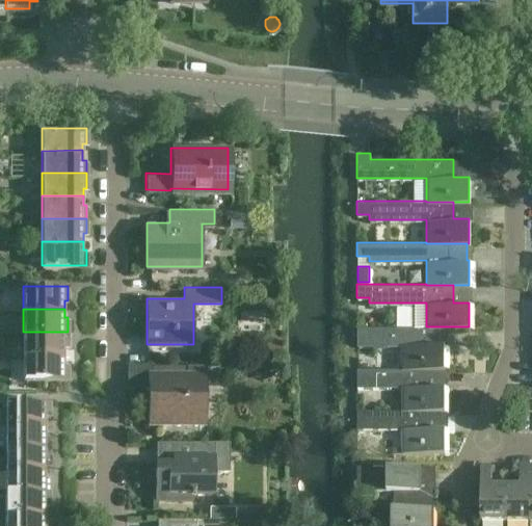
[(357,325),(357,344),(401,344),(401,363),(398,363),(398,367),(398,368),(401,368),(445,368),(445,326),(426,326),(426,325),(357,325)]
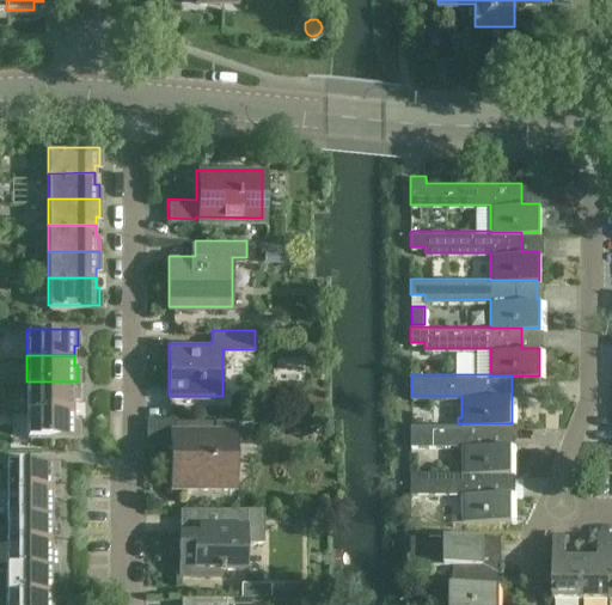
[(78,382),(26,382),(26,408),(68,408),(74,408),(74,407),(74,397),(78,397),(78,382)]
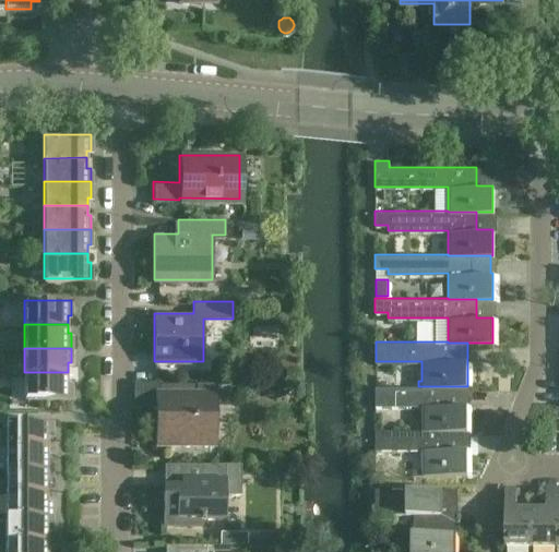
[(62,372),(24,372),(24,396),(71,396),(71,381),(68,381),(68,372),(62,372)]
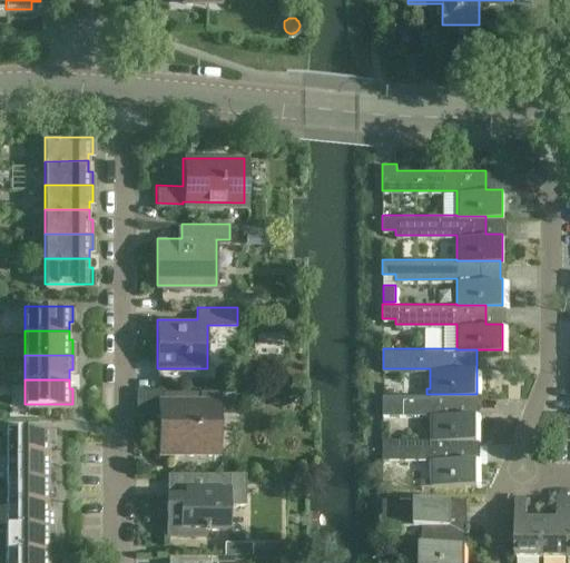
[(393,379),(383,379),(383,393),(396,393),(396,383),(393,379)]
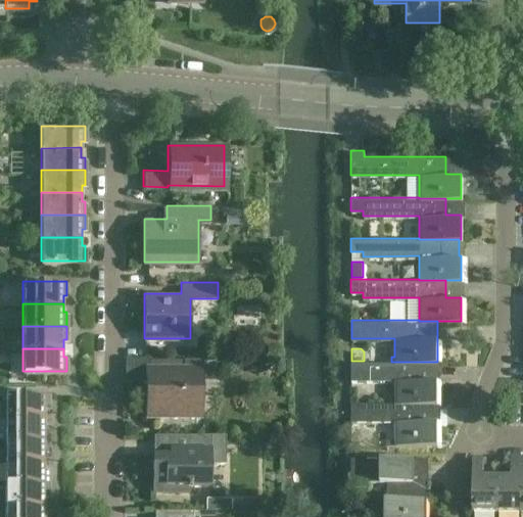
[(198,408),(197,359),(197,357),(148,357),(148,408),(198,408)]
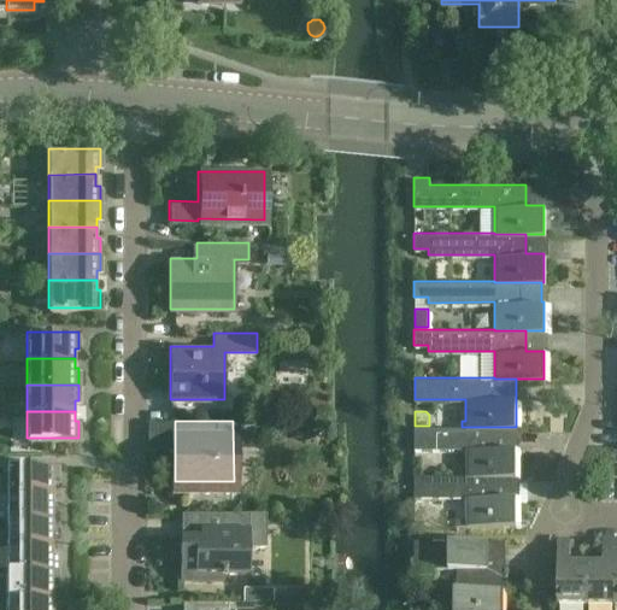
[(465,446),(465,474),(465,475),(495,475),(515,475),(515,446),(509,446),(509,438),(516,438),(516,427),(465,427),(462,427),(462,426),(415,426),(415,447),(465,446)]
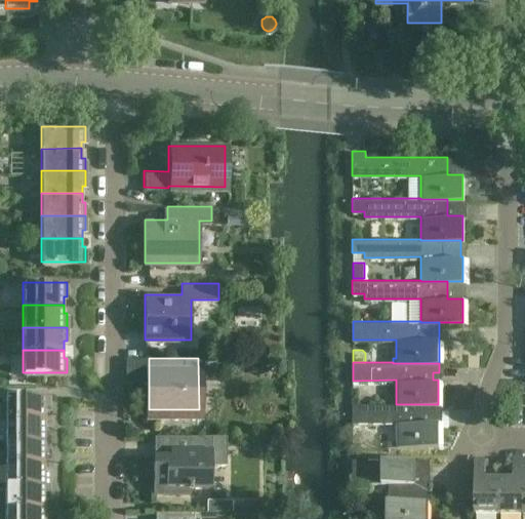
[(48,394),(4,394),(4,416),(40,416),(45,416),(45,408),(48,408),(48,394)]
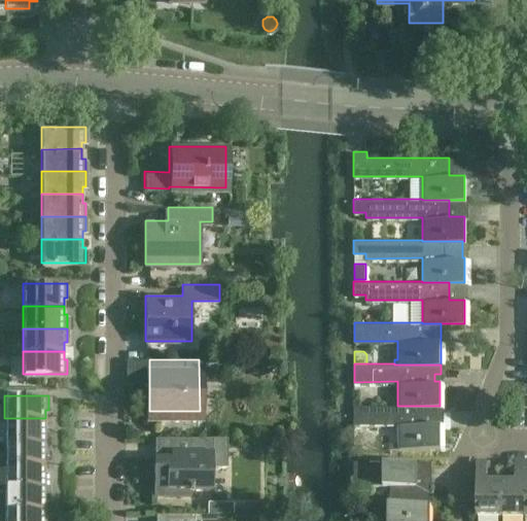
[(423,423),(423,406),(397,406),(397,405),(354,405),(354,423),(397,423),(397,442),(389,442),(389,447),(440,447),(440,423),(423,423)]
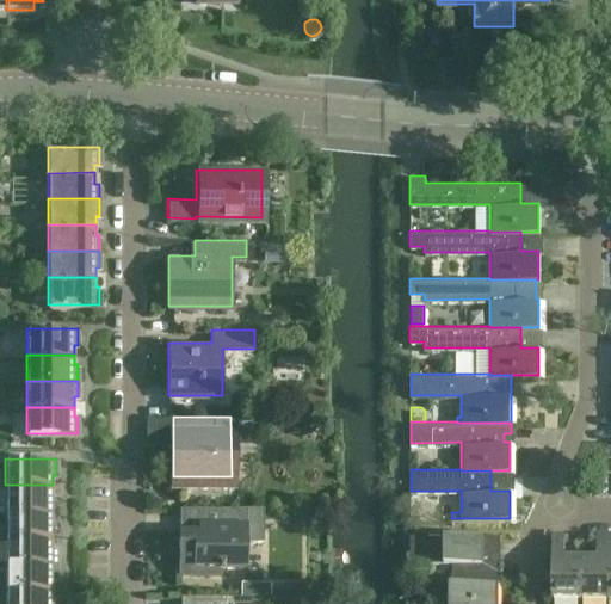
[(47,485),(5,485),(5,510),(56,510),(56,494),(53,494),(53,485),(47,485)]
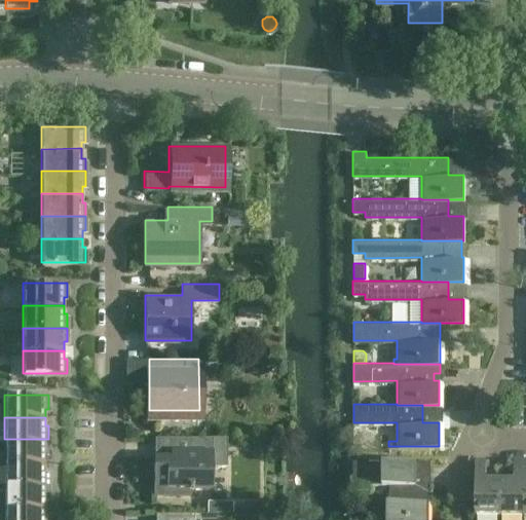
[(170,453),(154,453),(154,492),(189,492),(189,487),(211,487),(211,463),(226,463),(226,435),(170,435),(170,453)]
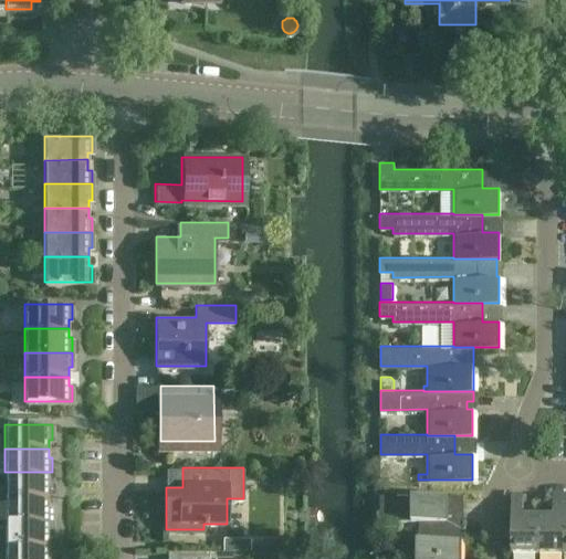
[(52,472),(4,472),(4,496),(44,496),(49,496),(49,487),(52,487),(52,472)]
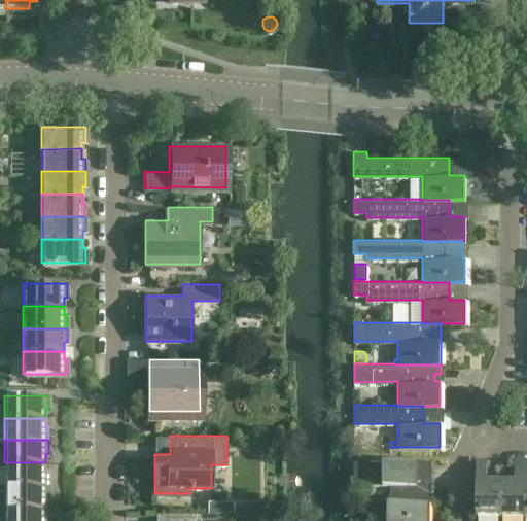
[(500,513),(500,478),(487,478),(487,457),(476,457),(476,513),(500,513)]
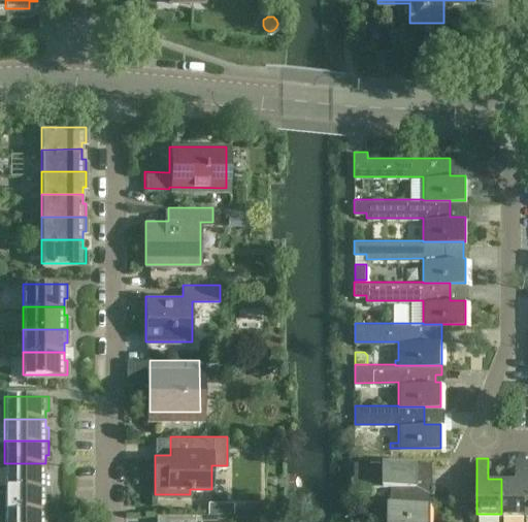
[(525,514),(525,458),(516,458),(516,479),(501,479),(501,514),(525,514)]
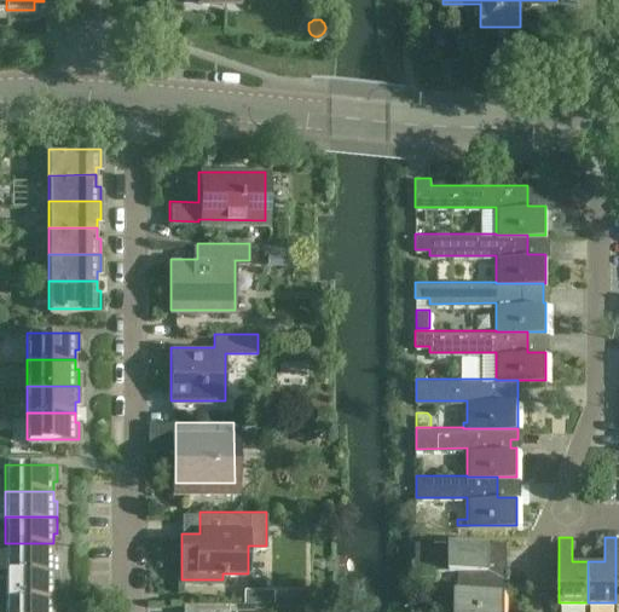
[(458,569),(458,587),(455,587),(453,611),(503,611),(503,575),(507,575),(507,541),(416,541),(416,575),(437,575),(437,569),(458,569)]
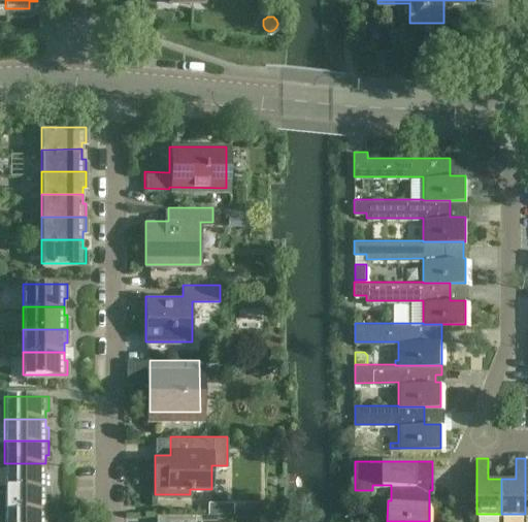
[(41,463),(4,463),(4,486),(48,486),(48,471),(45,471),(45,463),(41,463)]
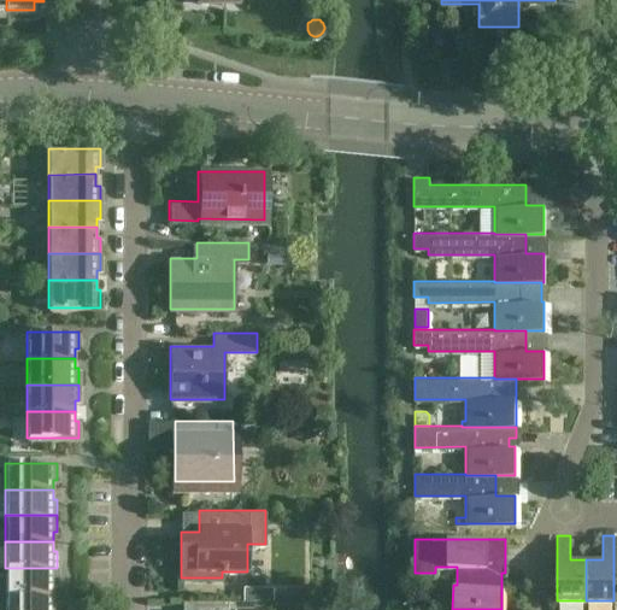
[(57,568),(5,568),(5,593),(48,593),(53,593),(53,584),(57,584),(57,568)]
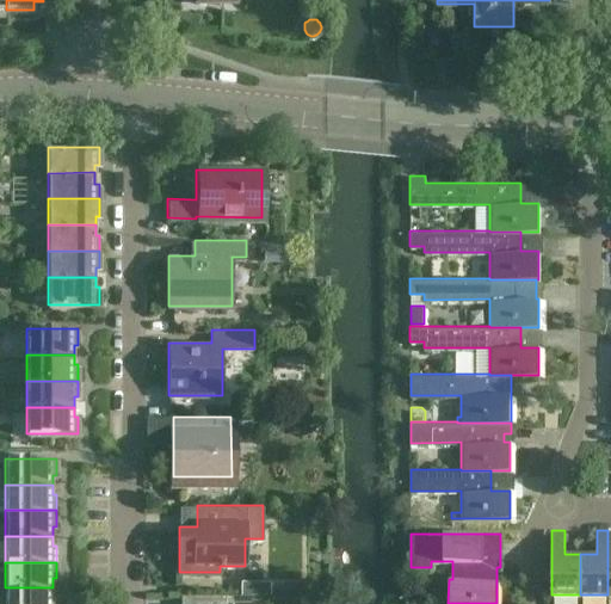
[(270,579),(240,579),(240,592),(270,592),(270,579)]
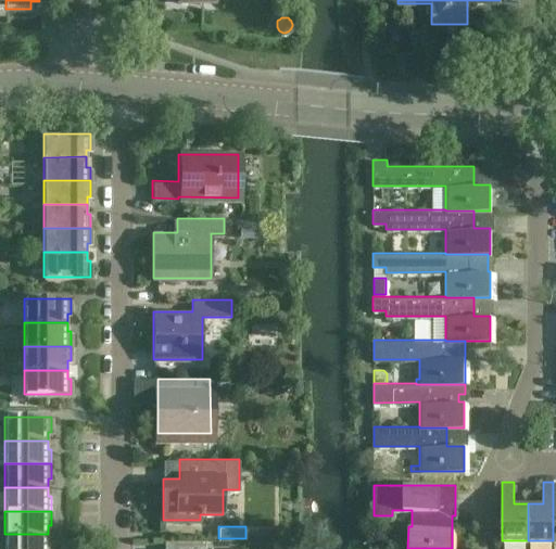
[(4,548),(51,548),(51,543),(48,543),(48,534),(43,534),(4,534),(4,548)]
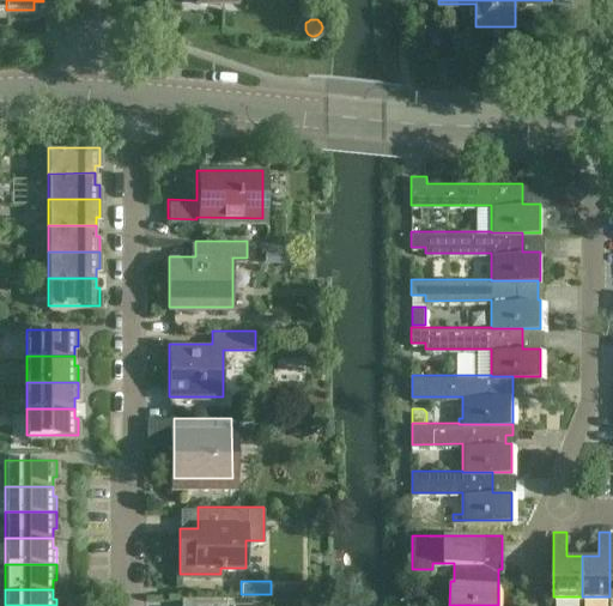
[(184,595),(184,598),(183,605),(250,605),(250,595),(184,595)]
